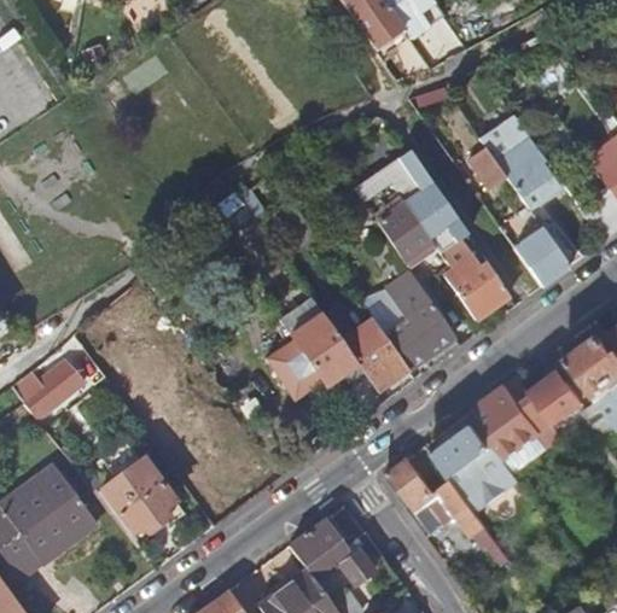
[(342,0),(374,45),(402,24),(385,0),(342,0)]
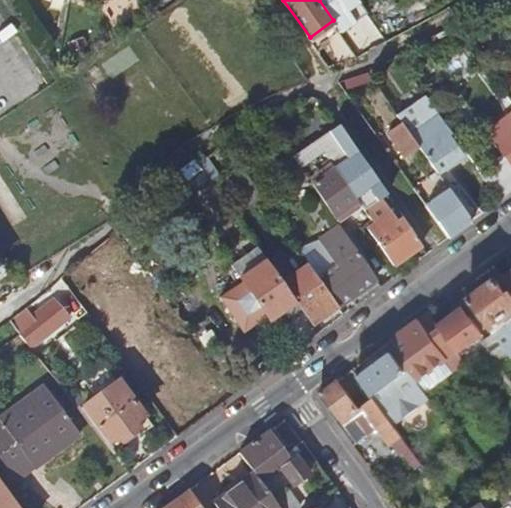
[(372,3),(381,16),(390,10),(383,0),(377,0),(372,3)]
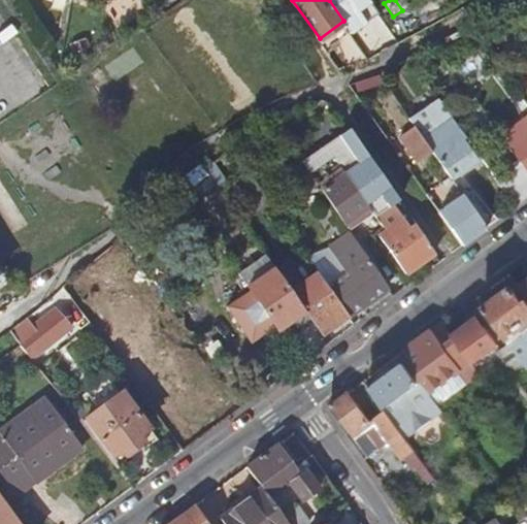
[(408,33),(445,13),(436,0),(426,0),(398,15),(408,33)]
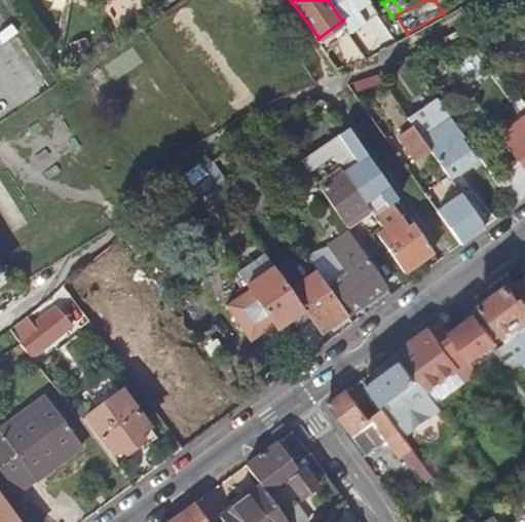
[(385,45),(398,37),(386,20),(374,29),(385,45)]
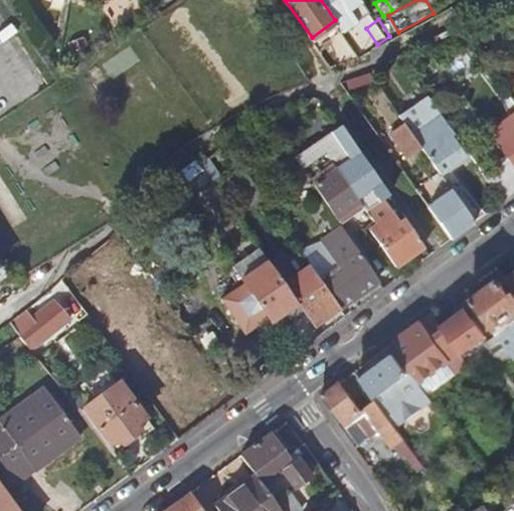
[(426,118),(439,110),(429,95),(416,103),(426,118)]
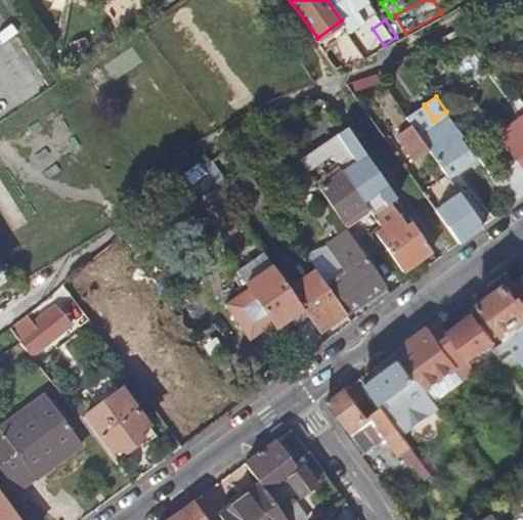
[(407,115),(412,122),(431,147),(449,175),(474,158),(459,135),(446,143),(420,105),(407,115)]
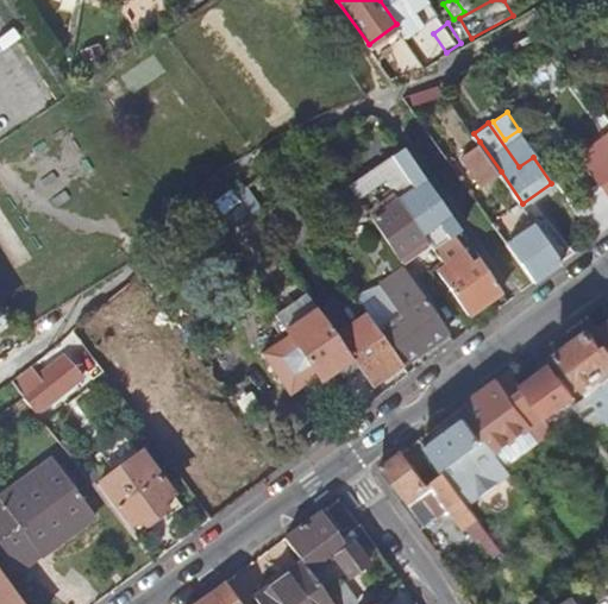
[(607,134),(589,149),(597,161),(607,151),(607,134)]
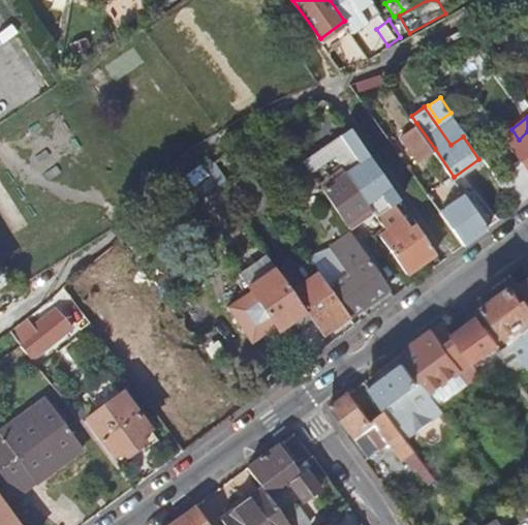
[(418,159),(435,149),(416,123),(401,134),(418,159)]
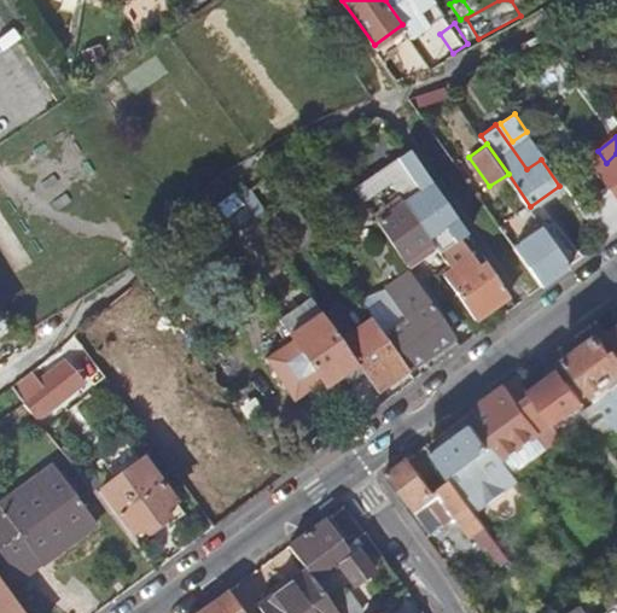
[(582,208),(605,240),(616,231),(616,153),(606,163),(599,167),(612,186),(582,208)]
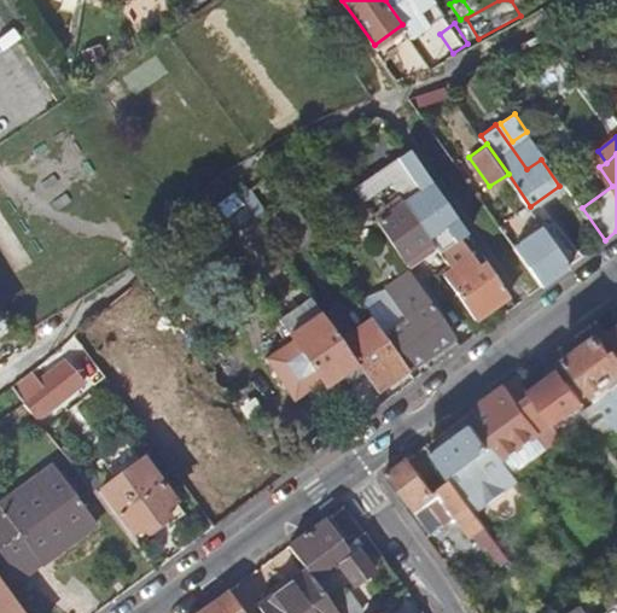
[(558,176),(569,190),(591,173),(581,159),(558,176)]
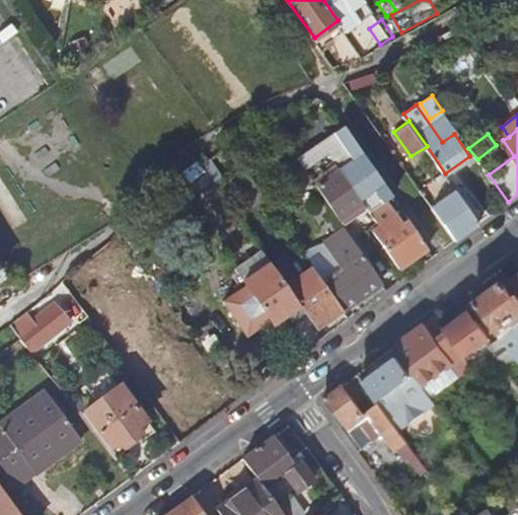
[(308,166),(317,178),(340,162),(330,150),(308,166)]
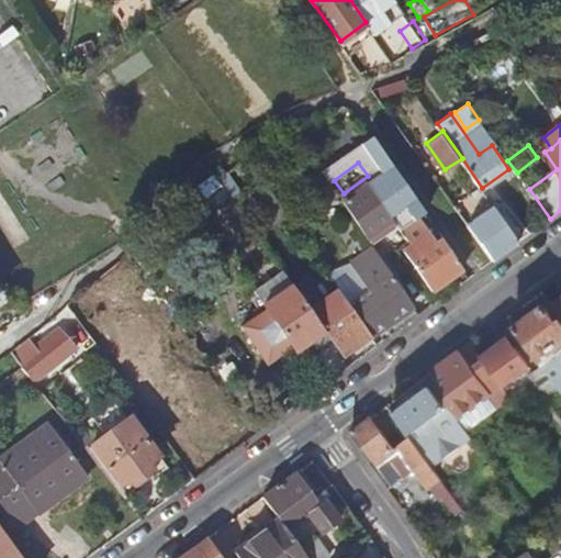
[(385,165),(365,179),(368,185),(394,220),(414,207),(385,165)]
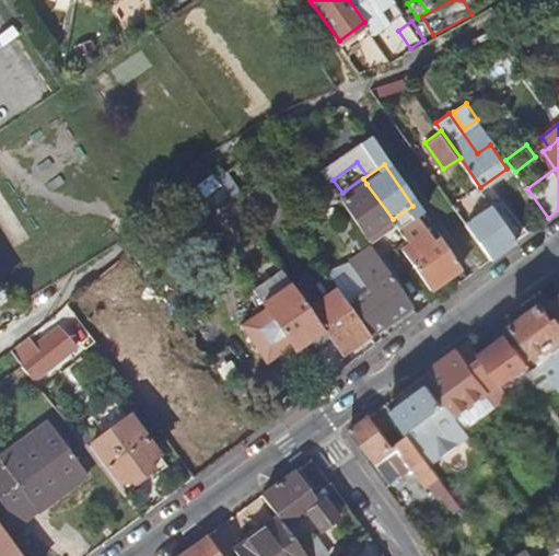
[(367,184),(342,200),(367,236),(393,219),(367,184)]
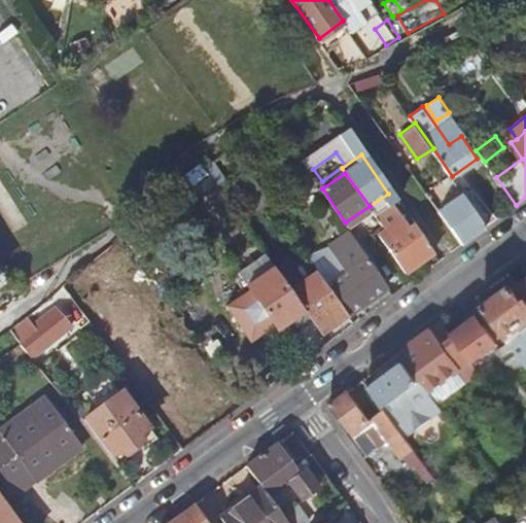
[(475,185),(463,193),(481,217),(492,209),(475,185)]
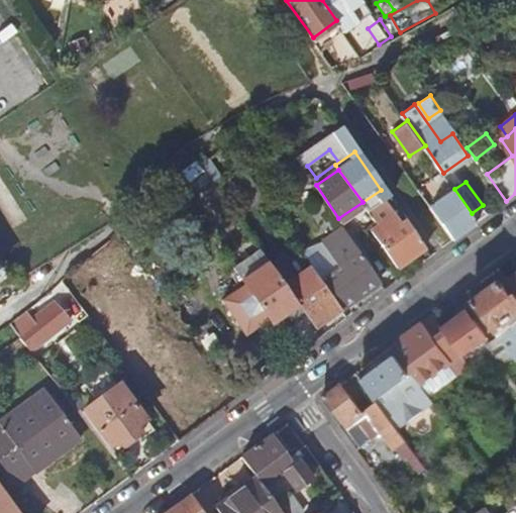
[(454,189),(431,206),(454,237),(478,221),(472,213),(454,189)]
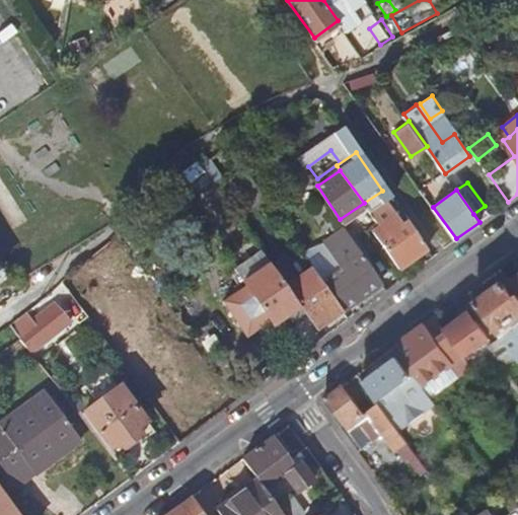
[(375,229),(373,230),(399,267),(428,246),(411,220),(405,224),(388,200),(371,213),(376,221),(372,224),(375,229)]
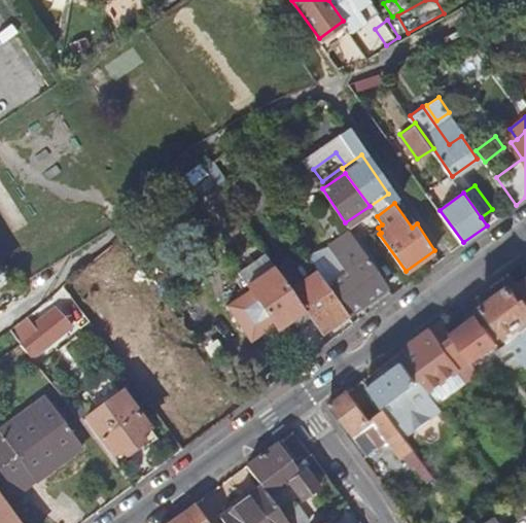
[(481,217),(487,225),(499,217),(492,209),(481,217)]
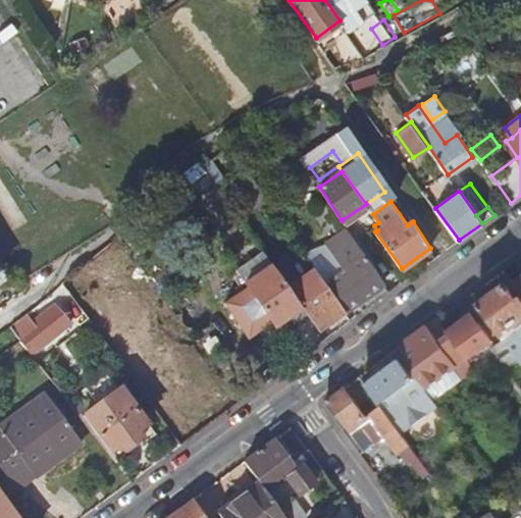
[(345,311),(384,283),(348,228),(326,244),(302,249),(315,268),(325,283),(328,288),(345,311)]
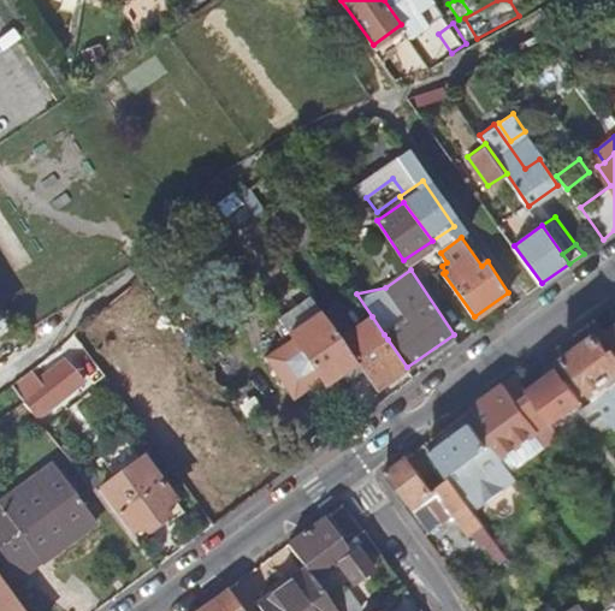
[(359,417),(384,399),(377,389),(342,338),(311,295),(279,316),(294,337),(266,356),(294,396),(321,379),(325,383),(331,379),(359,417)]
